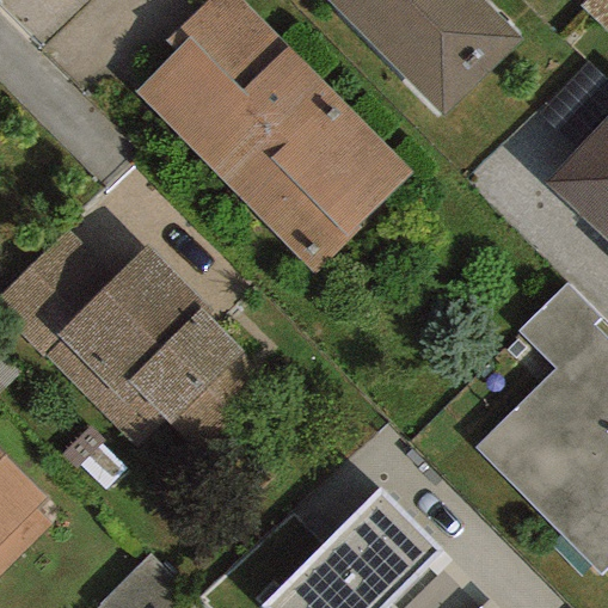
[(360,222),(415,169),(245,0),(201,0),(161,40),(171,49),(130,90),(314,274),(363,226),(360,222)]
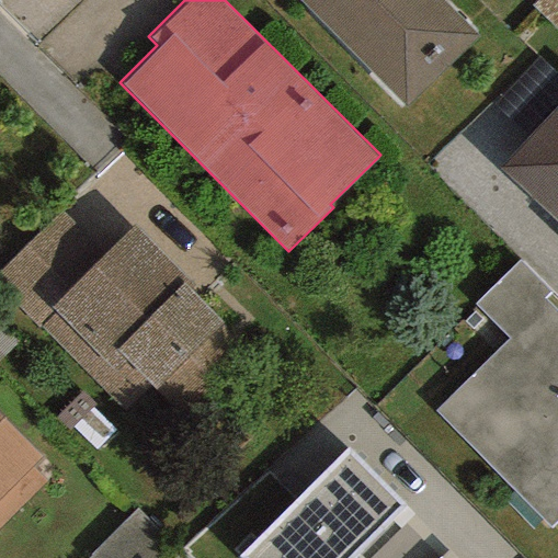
[(302,0),(407,105),(478,34),(444,0),(302,0)]
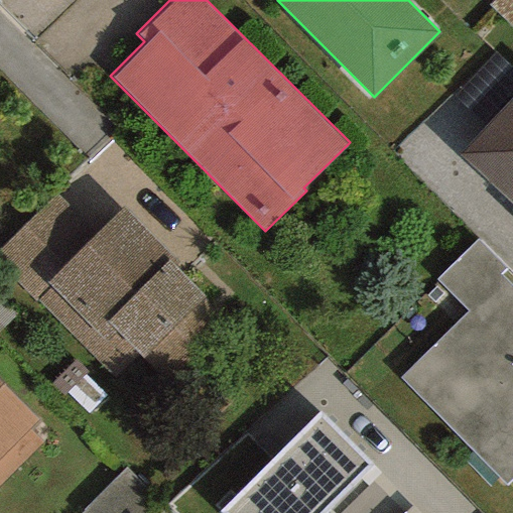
[(512,95),(459,153),(512,205),(512,95)]
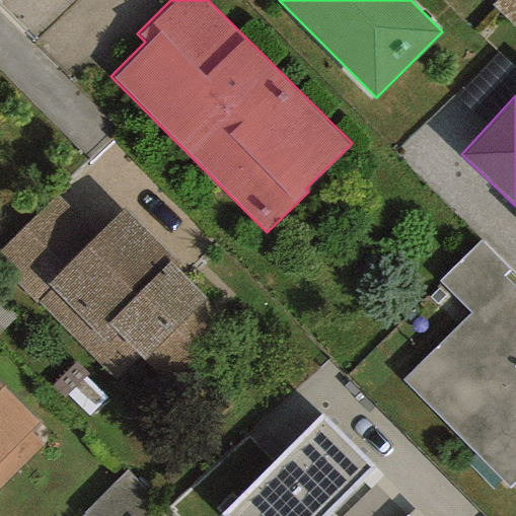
[(48,281),(98,232),(58,192),(0,246),(0,258),(39,302),(42,300),(54,288),(48,281)]
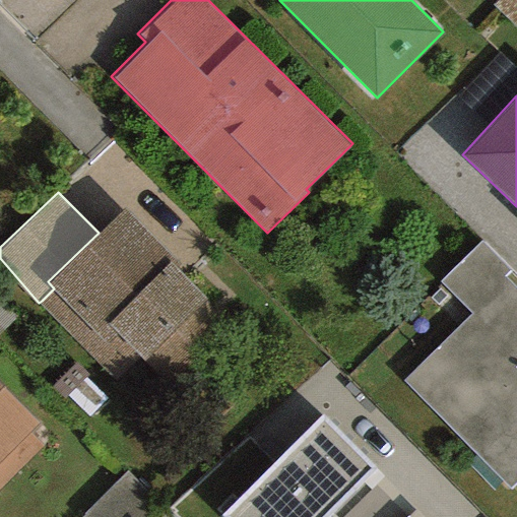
[(140,357),(174,391),(237,330),(170,260),(174,256),(126,207),(99,233),(48,281),(54,288),(42,301),(117,379),(140,357)]
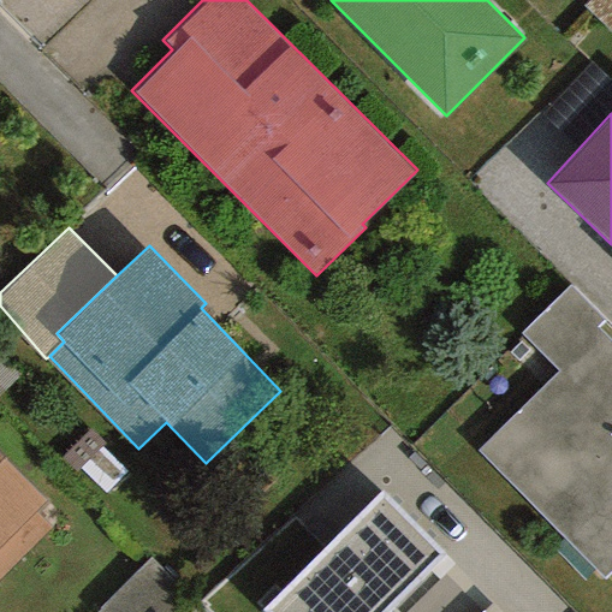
[(605,575),(611,568),(611,339),(596,324),(601,319),(571,286),(526,331),(562,368),(481,447),(605,575)]
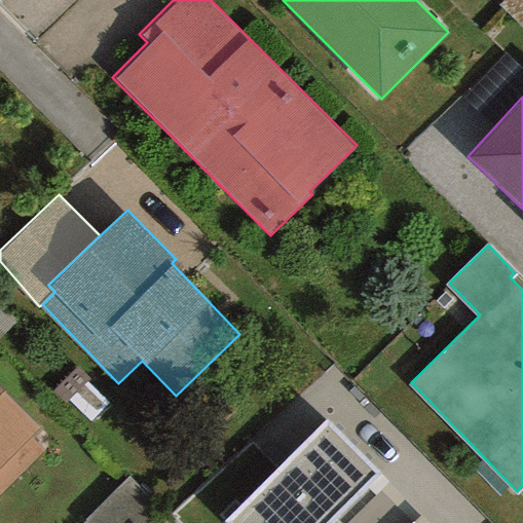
[(0,467),(32,436),(0,404),(0,467)]
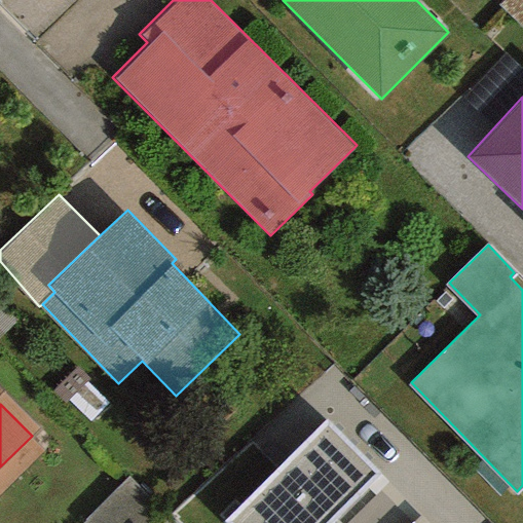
[(327,418),(226,520),(229,522),(332,522),(382,473),(327,418)]
